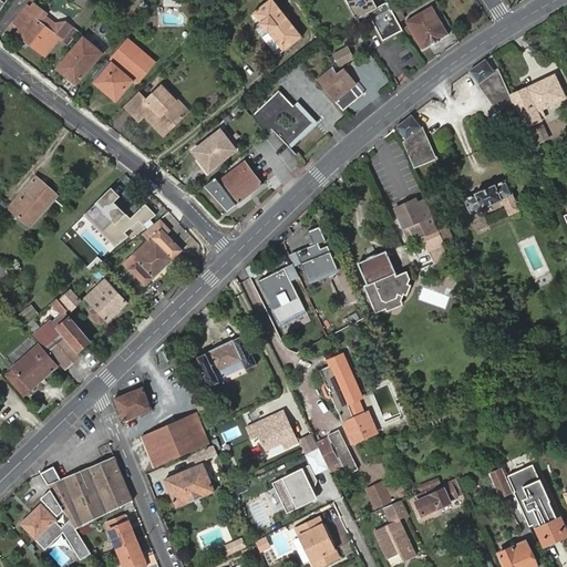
[(290,41),(292,44),(301,38),(271,0),(270,0),(254,14),(261,23),(260,23),(268,34),(269,33),(280,48),(290,41)]
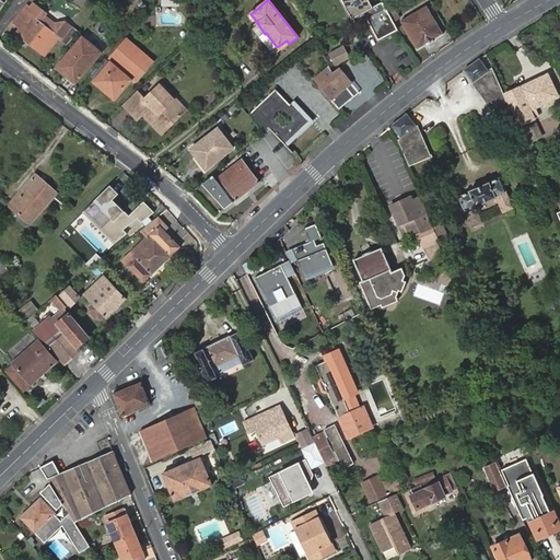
[(370,0),(342,0),(352,19),(354,18),(358,23),(363,24),(368,21),(369,22),(380,41),(397,30),(394,22),(393,20),(386,8),(383,2),(374,7),(370,0)]
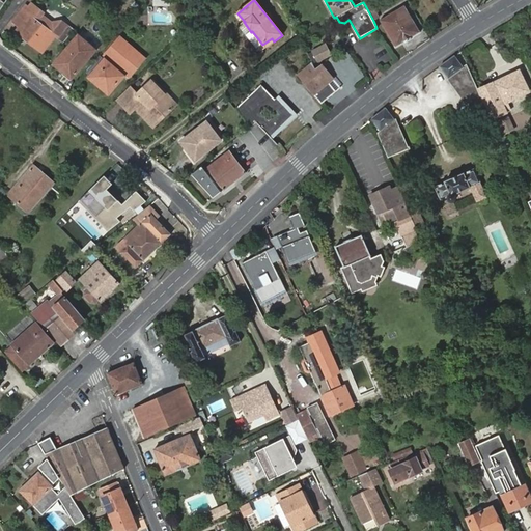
[(379,19),(368,0),(366,0),(363,2),(366,7),(372,19),(373,21),(379,19)]
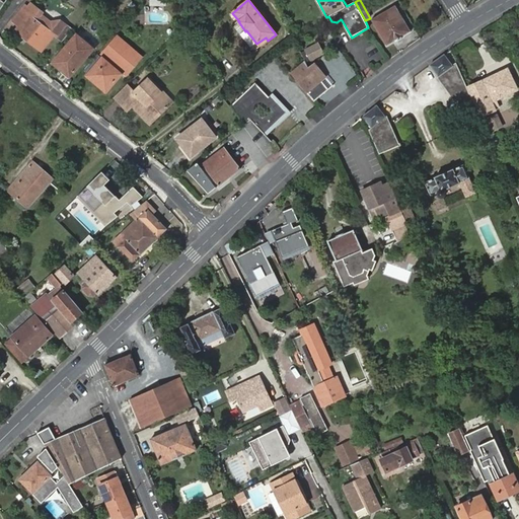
[(24,6),(13,21),(19,26),(15,31),(42,52),(54,35),(58,39),(67,26),(60,21),(53,22),(52,23),(41,15),(43,13),(31,4),(27,8),(24,6)]
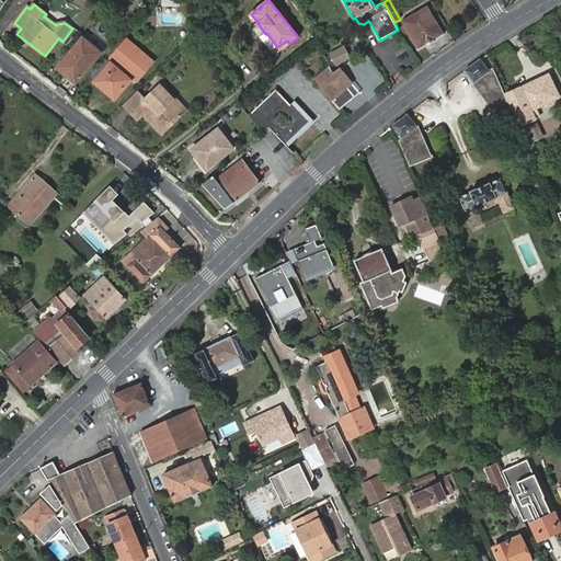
[(445,34),(427,6),(401,21),(419,50),(427,45),(427,46),(436,39),(445,34)]
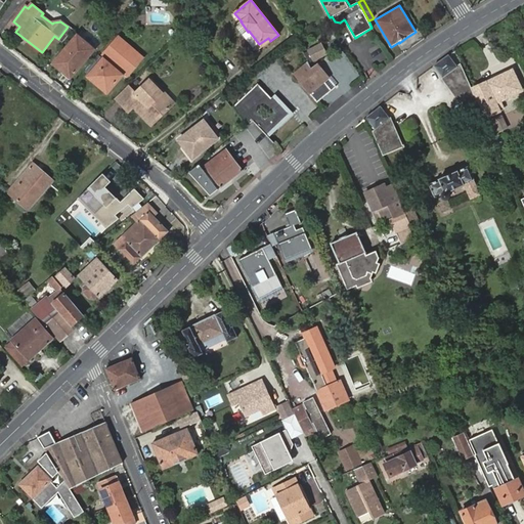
[(66,70),(73,76),(93,50),(77,36),(54,64),(63,73),(66,70)]
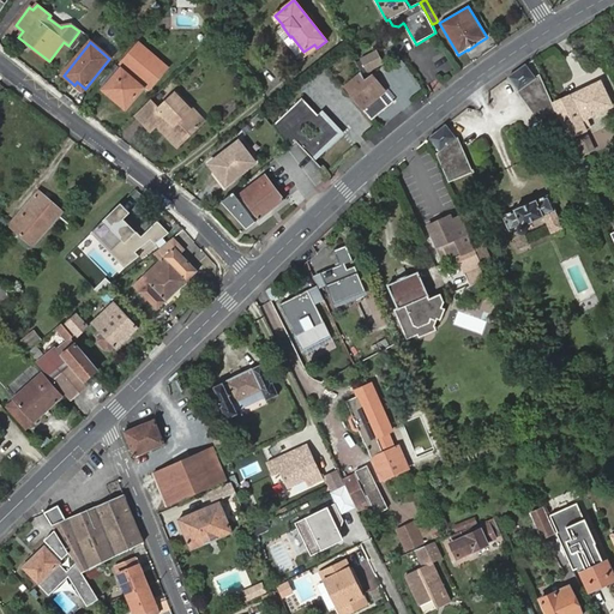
[(307,56),(317,48),(314,44),(304,52),(307,56)]
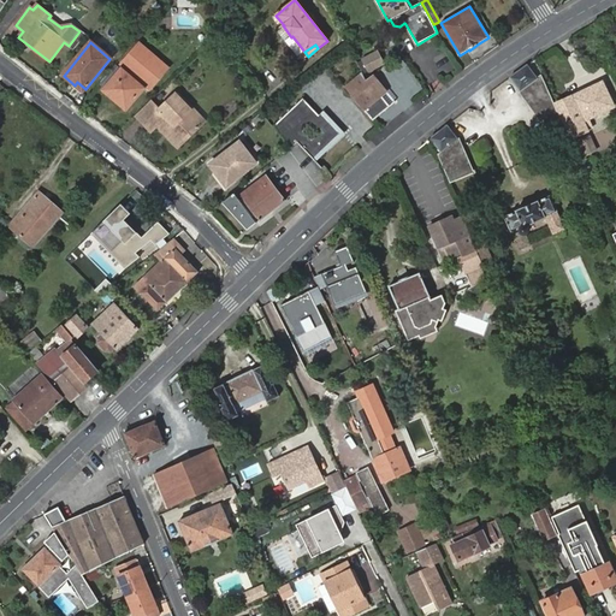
[(363,60),(368,71),(384,64),(378,53),(363,60)]
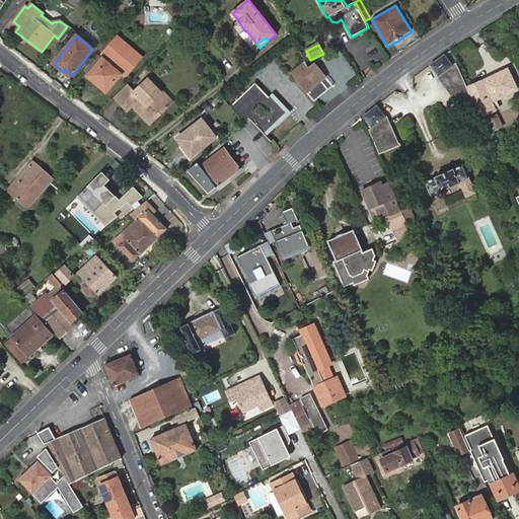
[(445,55),(430,66),(439,78),(453,67),(445,55)]
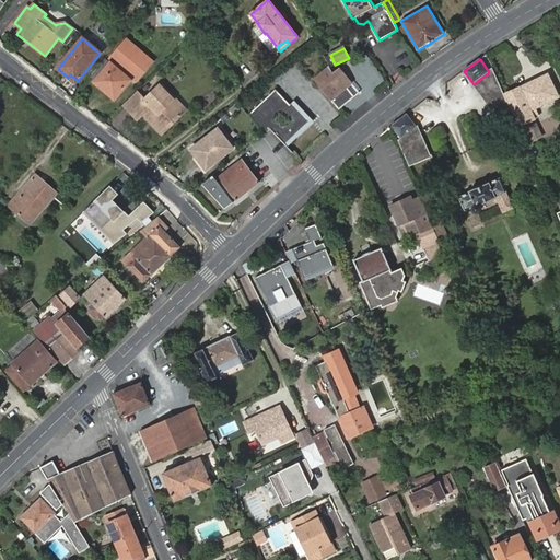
[(112,63),(96,81),(116,98),(131,81),(112,63)]
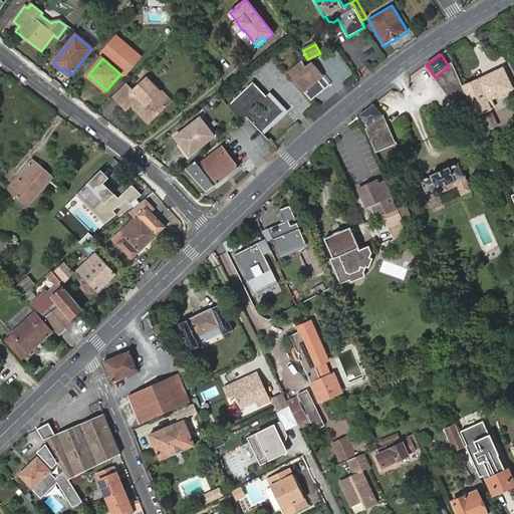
[(305,67),(303,62),(289,74),(304,93),(311,101),(325,89),(318,81),(322,76),(311,63),(305,67)]
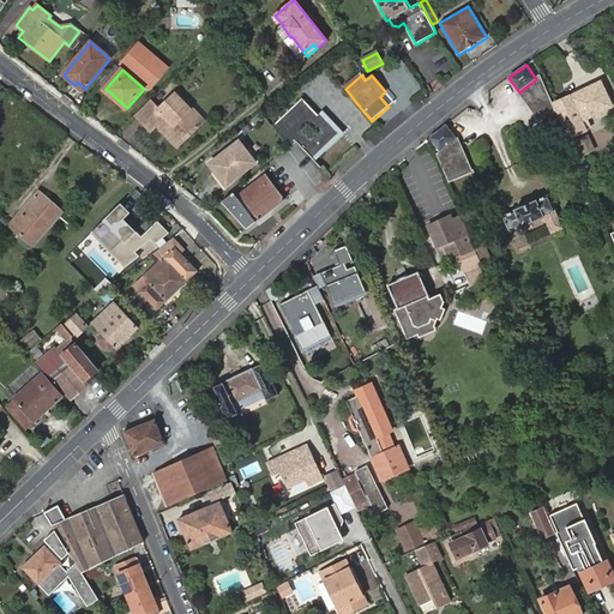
[(553,103),(536,79),(519,92),(534,112),(543,130),(558,118),(553,103)]
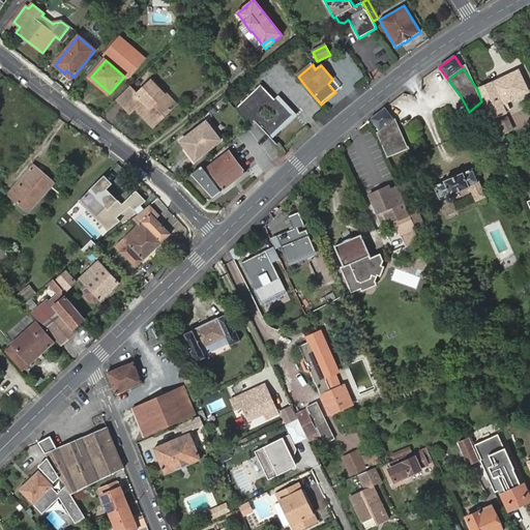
[(519,69),(477,89),(491,118),(499,136),(514,129),(506,112),(509,110),(506,102),(528,92),(526,86),(529,85),(527,81),(525,83),(519,69)]
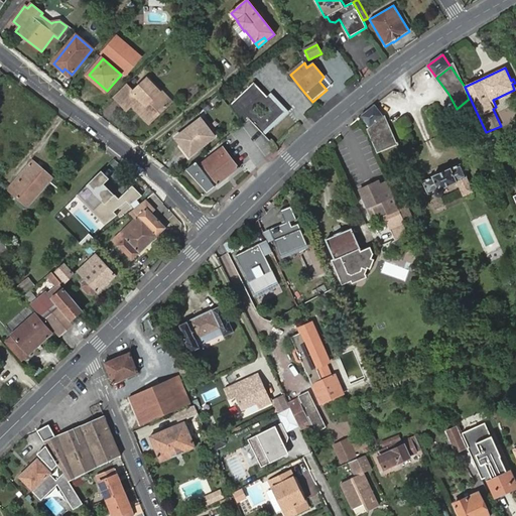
[(332,86),(324,77),(319,82),(327,90),(332,86)]
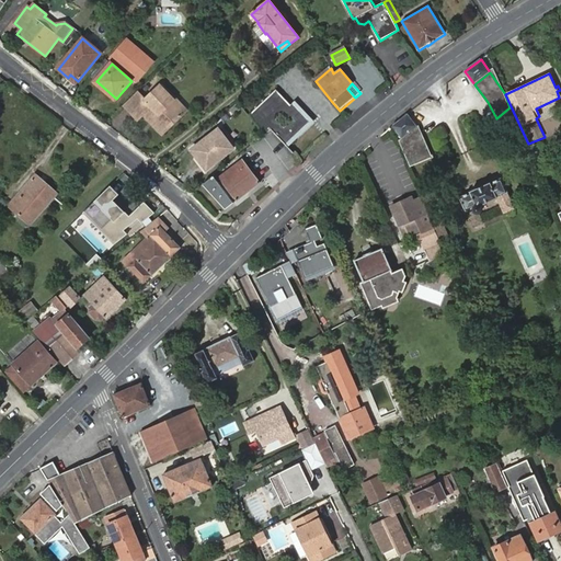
[(146,102),(139,93),(125,106),(138,122),(144,116),(151,124),(153,123),(157,125),(153,127),(161,137),(185,116),(162,89),(146,102)]
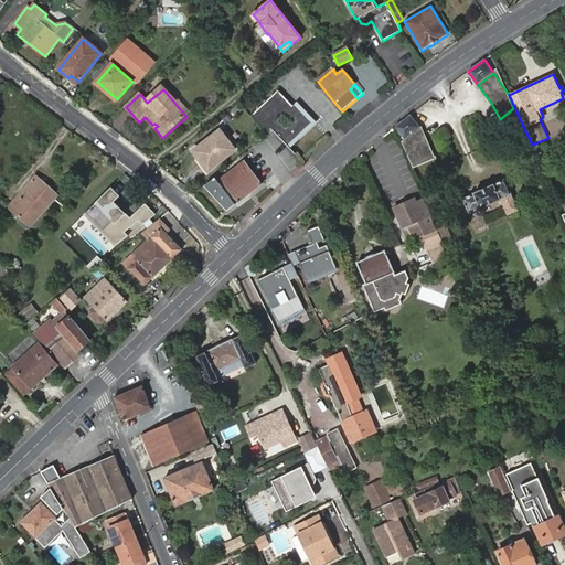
[(309,123),(296,108),(280,92),(253,116),(268,137),(275,131),(276,130),(287,142),(309,123)]
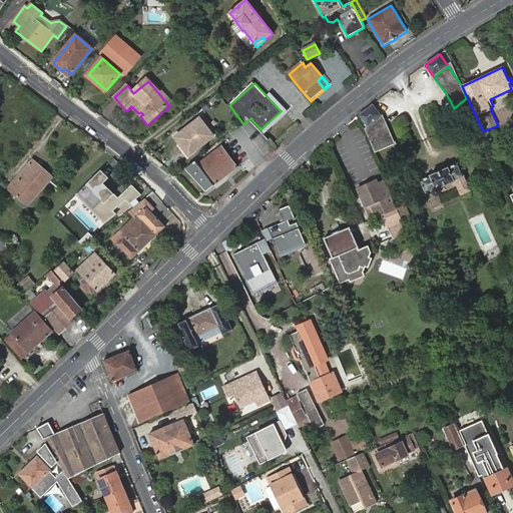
[(213,105),(221,99),(218,94),(209,101),(213,105)]
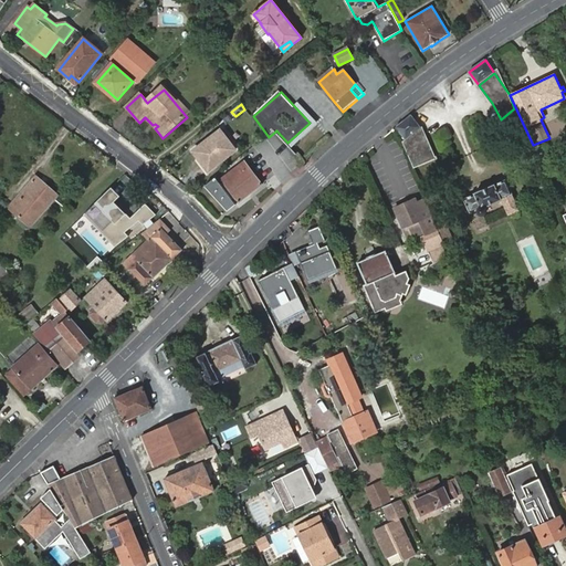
[(299,105),(296,108),(310,123),(287,143),(291,146),(315,123),(299,105)]
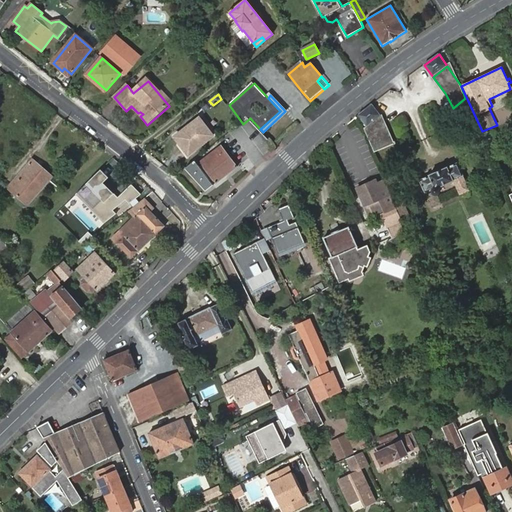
[(372,105),(359,116),(367,126),(381,117),(372,105)]
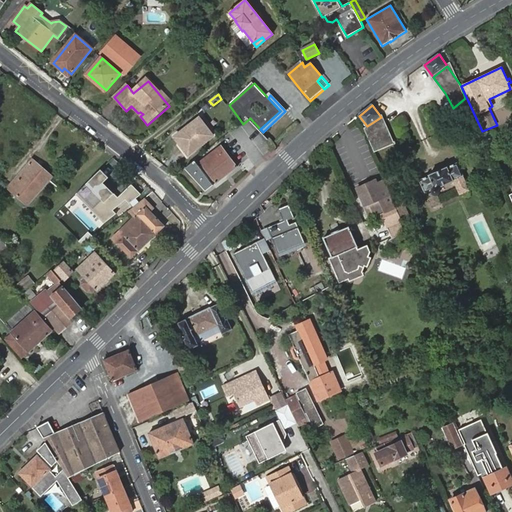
[(381,117),(367,126),(364,128),(375,150),(393,142),(383,119),(381,120),(381,117)]
